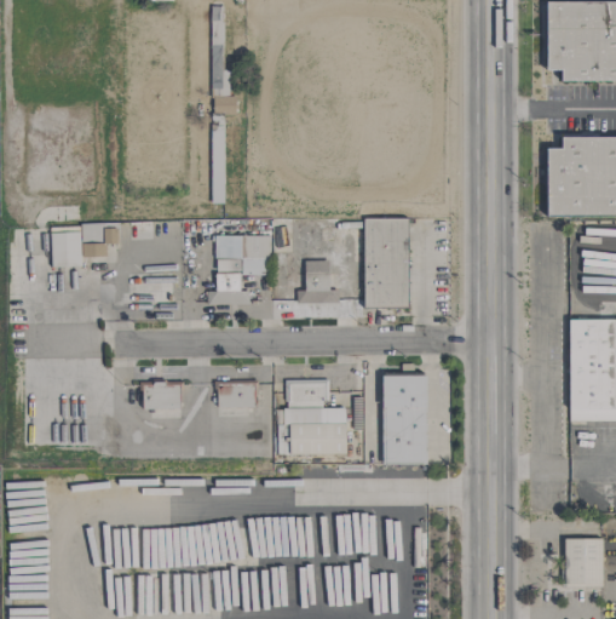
[(615,1),(548,1),(547,69),(563,69),(563,80),(615,80),(615,1)]
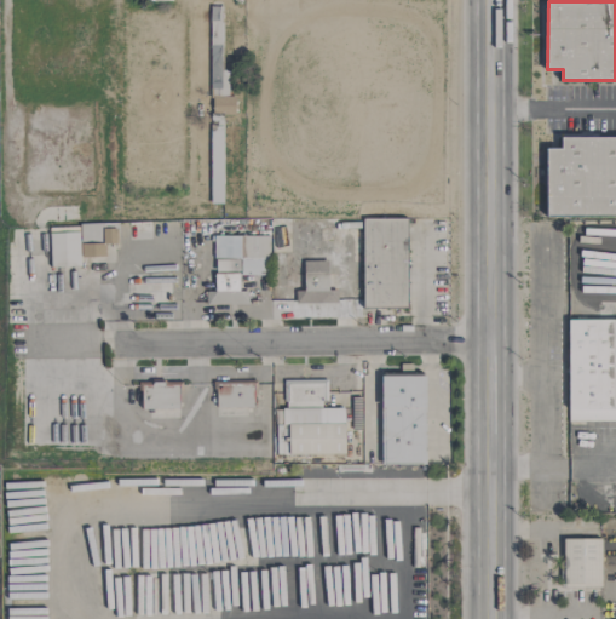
[(226,114),(237,114),(237,95),(231,96),(231,69),(225,69),(225,22),(213,22),(213,202),(226,202),(226,114)]
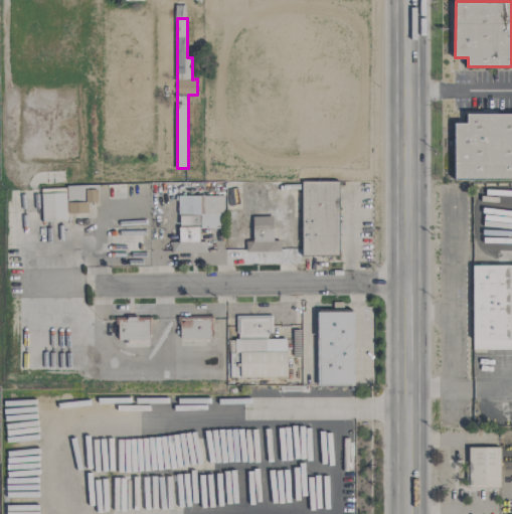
[(511,113),(468,113),(468,123),(456,123),(455,179),(511,179),(511,113)]
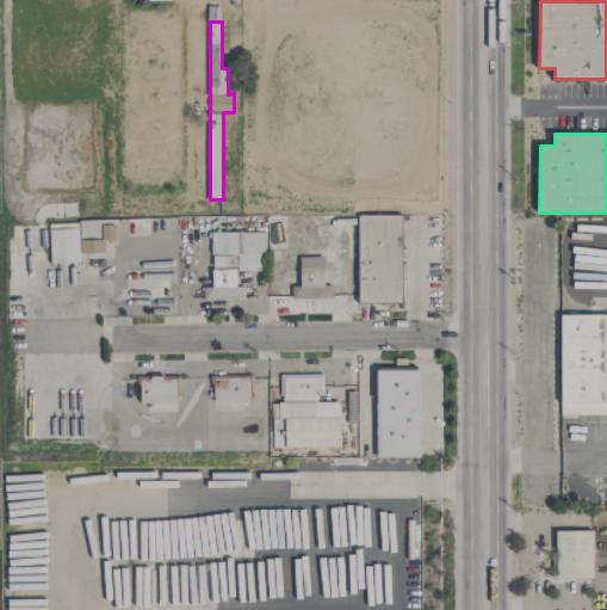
[(403,303),(406,216),(360,215),(359,303),(403,303)]
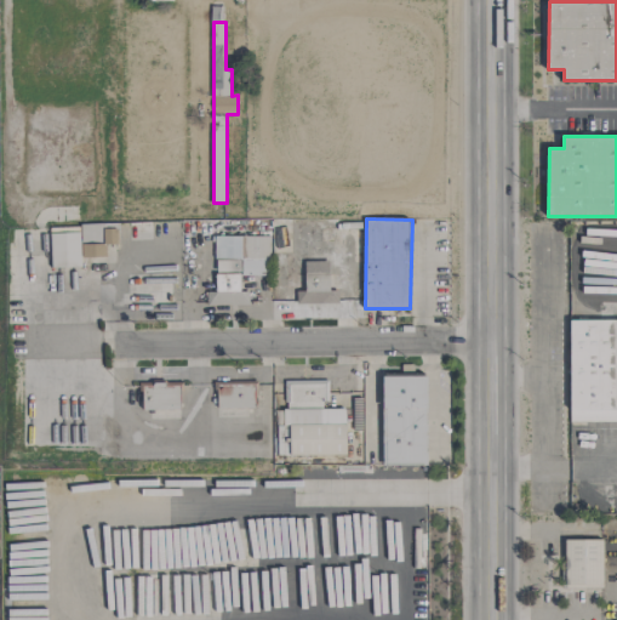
[(52,232),(53,267),(83,266),(83,257),(108,256),(108,244),(120,243),(120,222),(83,223),(83,232),(52,232)]
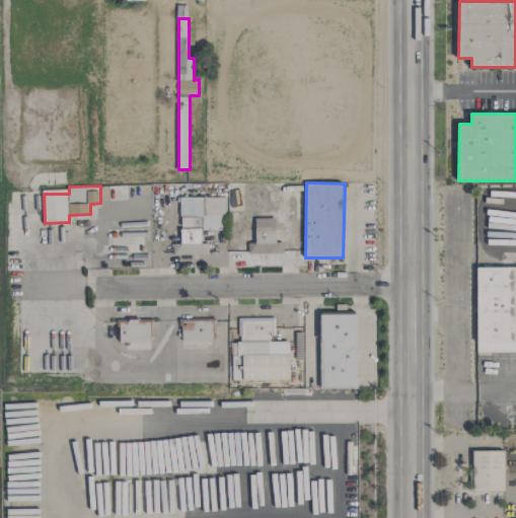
[(277,241),(277,217),(256,218),(256,242),(249,242),(249,253),(285,252),(284,241),(277,241)]
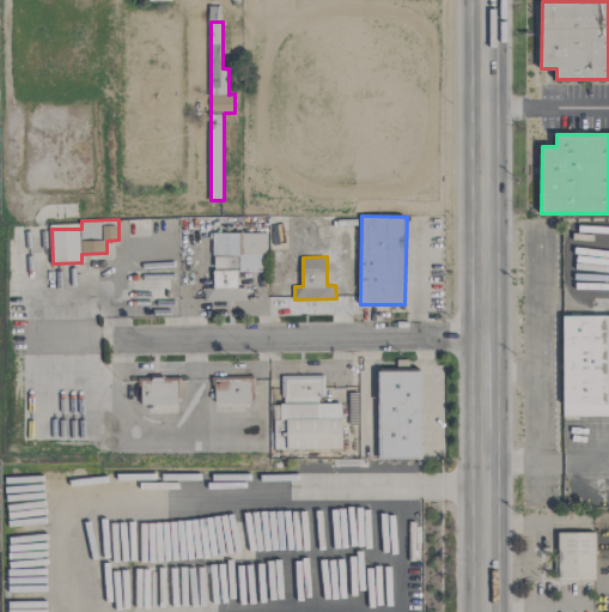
[(565,315),(564,416),(608,416),(608,297),(597,298),(596,315),(565,315)]
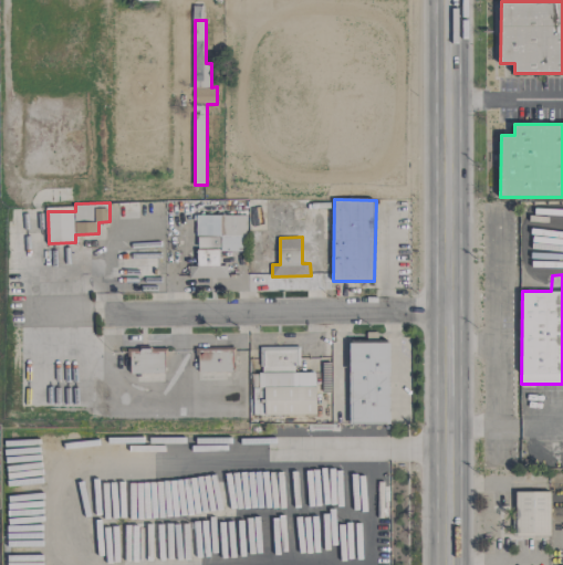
[(392,424),(391,342),(351,342),(352,424),(392,424)]
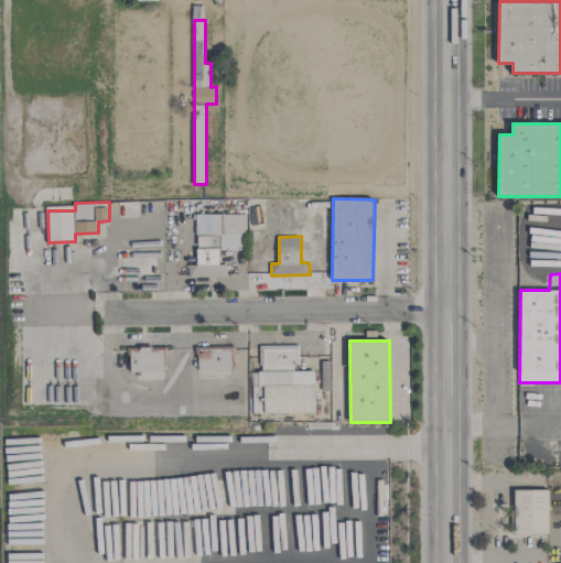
[(316,413),(316,370),(299,370),(299,345),(261,345),(261,371),(252,371),(252,413),(316,413)]
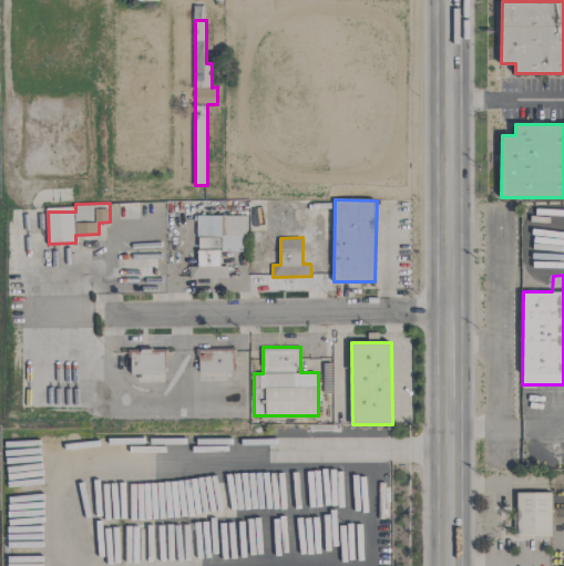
[(201,373),(236,371),(235,349),(200,350),(201,373)]
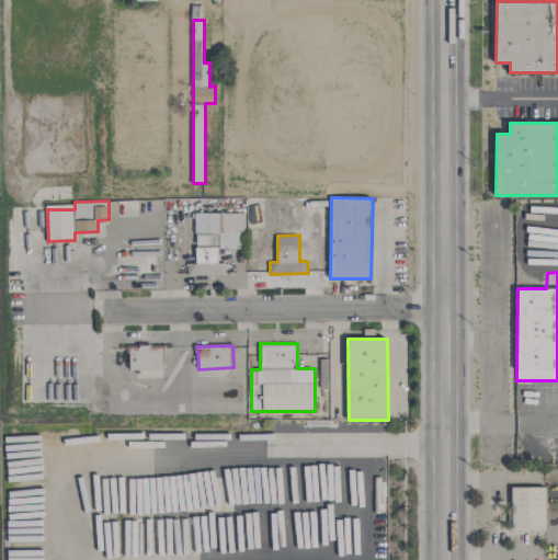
[(166,369),(164,349),(131,350),(131,369),(166,369)]
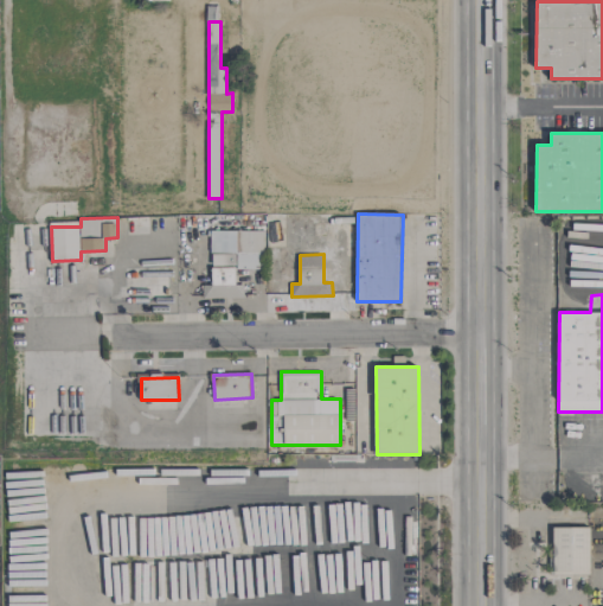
[(555,527),(553,572),(590,573),(591,527),(555,527)]
